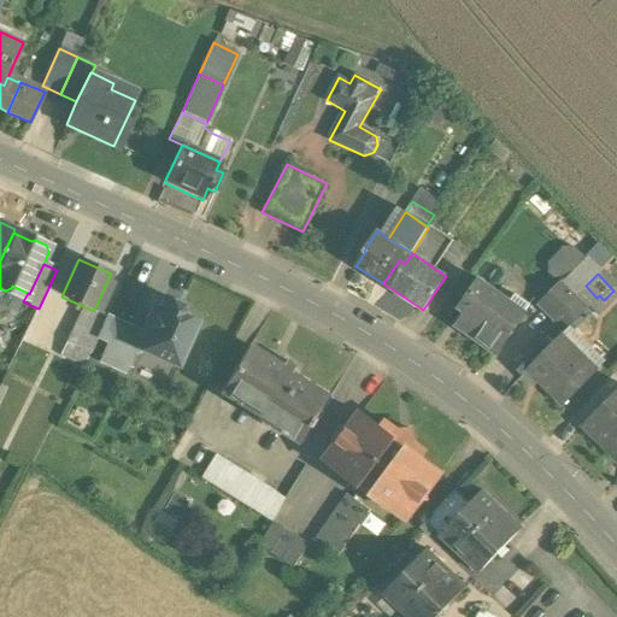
[(107,281),(94,310),(100,312),(113,283),(107,281)]
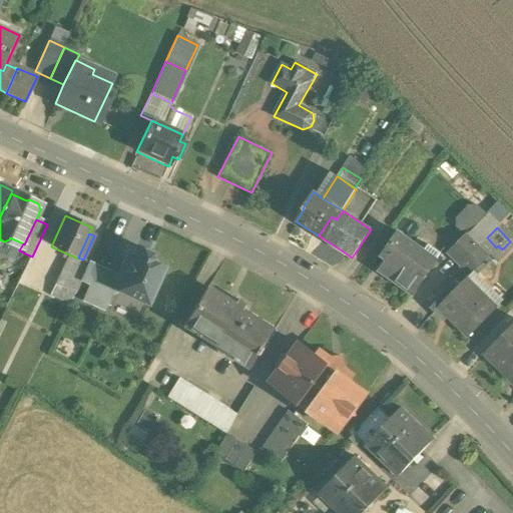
[(422,251),(397,234),(383,257),(389,261),(380,273),(413,296),(436,261),(435,261),(422,251)]
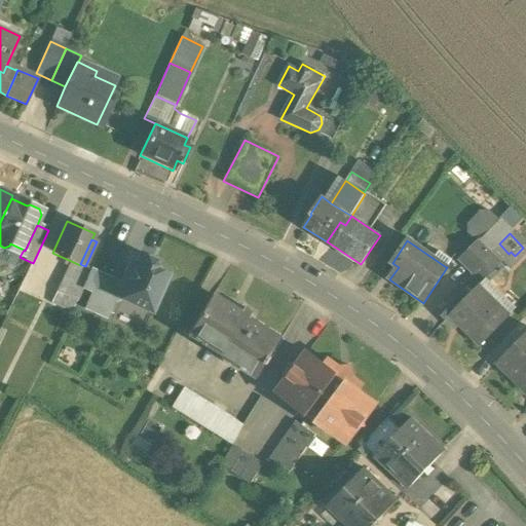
[(481,240),(460,261),(472,272),(492,251),(481,240)]
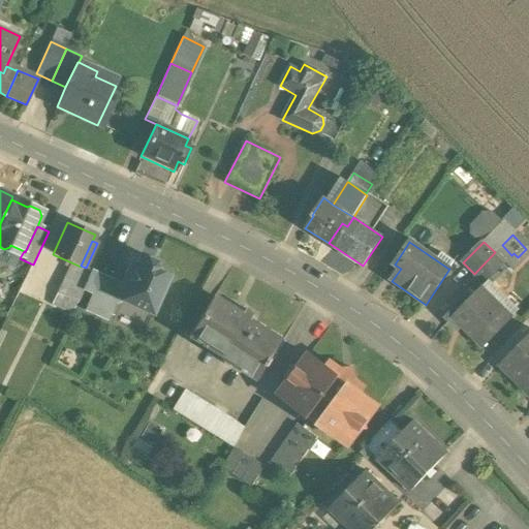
[(511,255),(502,245),(495,252),(474,274),(486,284),(489,281),(491,283),(492,282),(493,282),(508,267),(518,257),(514,253),(511,255)]
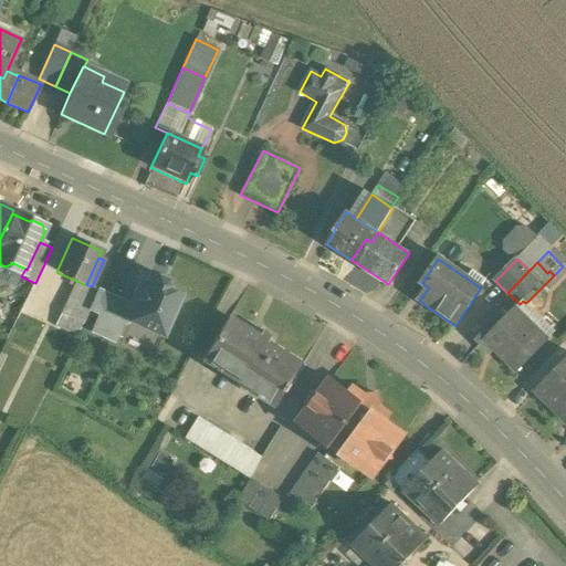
[(484,281),(470,271),(465,278),(480,287),(484,281)]
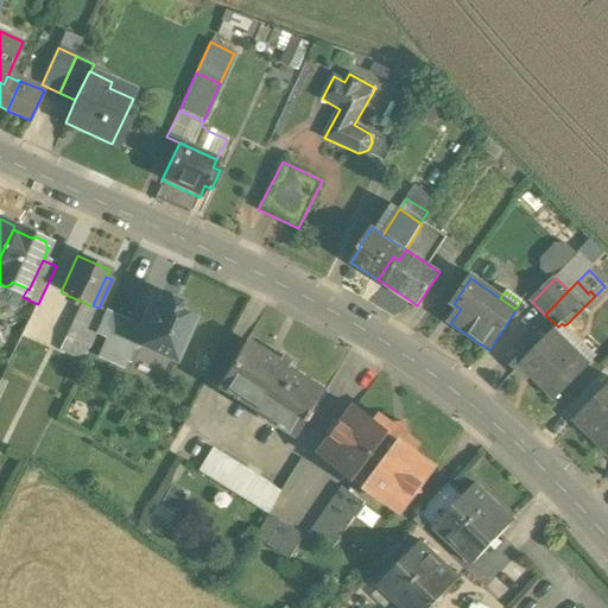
[(179,302),(162,293),(156,306),(149,304),(139,327),(138,329),(144,331),(138,346),(140,347),(175,362),(195,317),(179,311),(182,306),(179,302)]
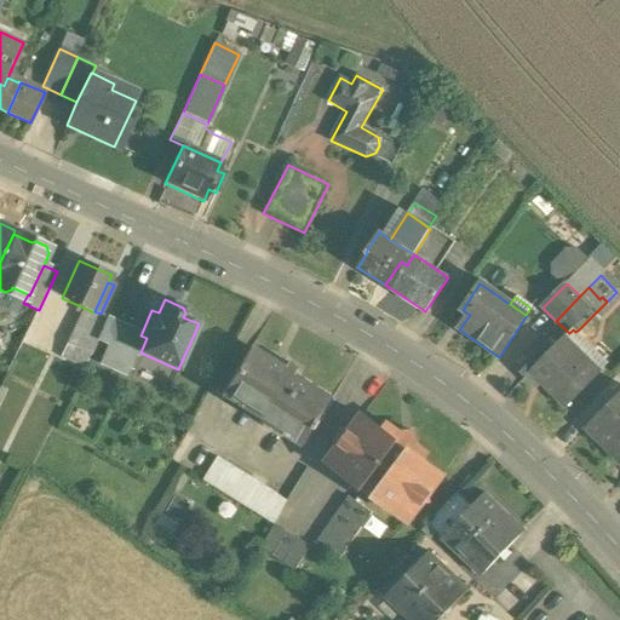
[(95,313),(84,308),(62,356),(84,366),(108,317),(101,314),(95,311),(95,313)]
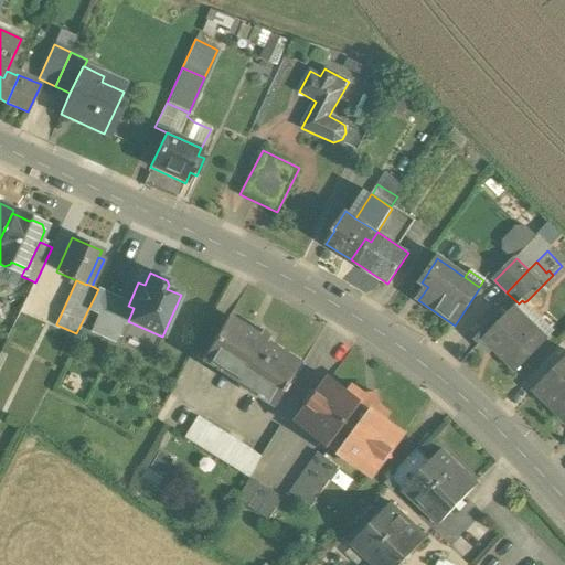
[(129,304),(98,290),(89,310),(99,315),(93,332),(114,342),(121,324),(130,322),(128,321),(134,308),(128,306),(129,304)]
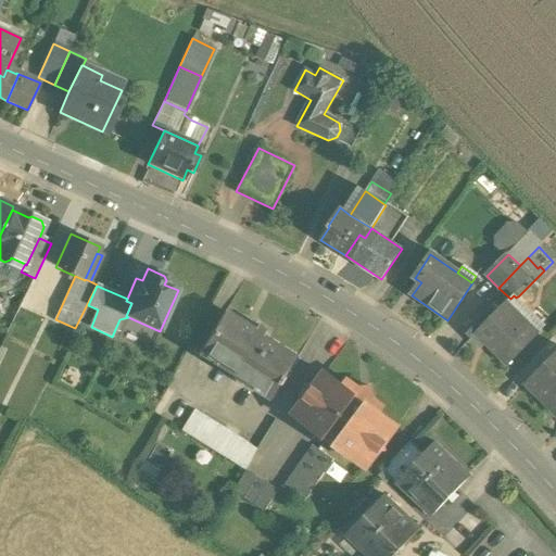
[(516,298),(514,295),(510,299),(506,303),(539,333),(545,327),(516,298)]
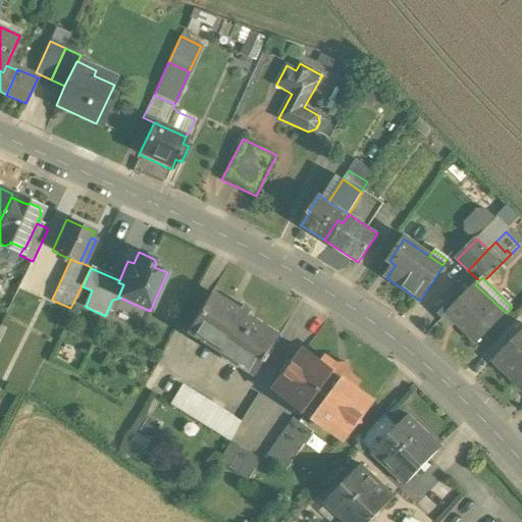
[(465,295),(447,314),(454,321),(476,343),(506,313),(475,284),(465,295)]
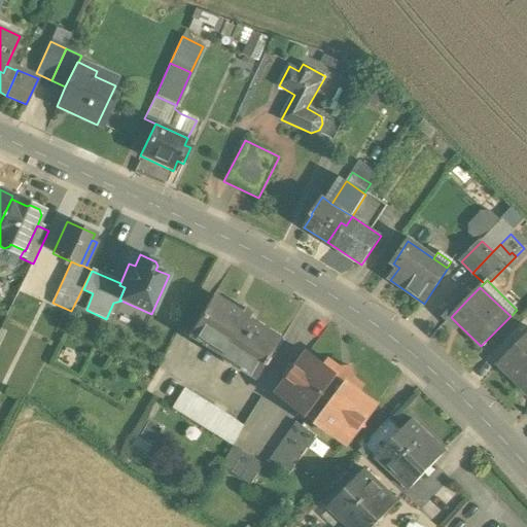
[(465,294),(444,317),(453,326),(458,324),(451,317),(469,297),(465,294)]
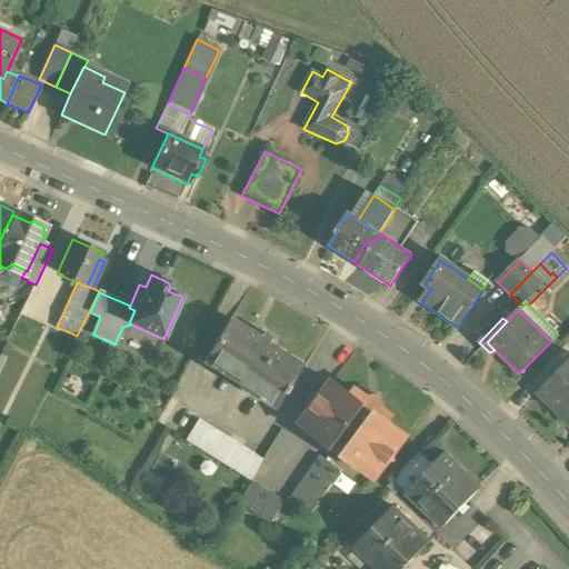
[(259,338),(230,319),(203,362),(278,409),(287,393),(290,395),(295,388),(292,386),(305,366),(271,346),(273,340),(262,332),(259,338)]
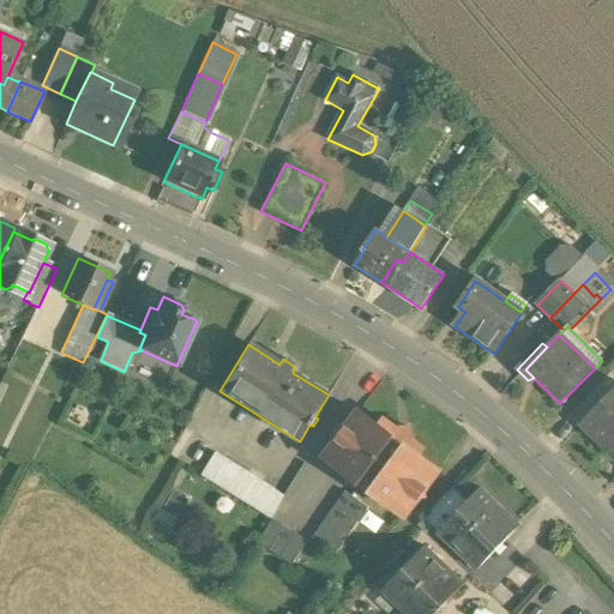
[(613,390),(581,425),(603,447),(606,446),(613,455),(613,390)]
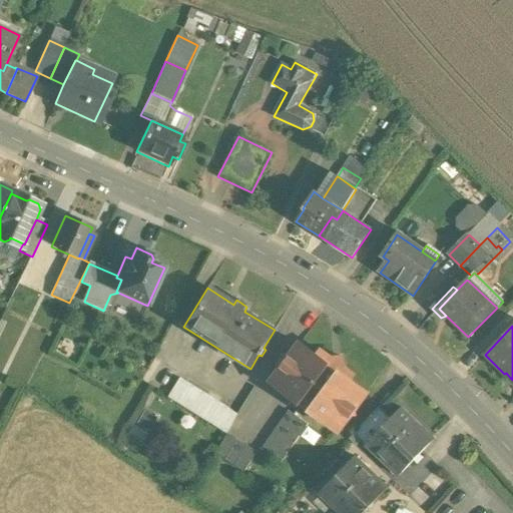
[(300,345),(272,383),(338,432),(350,416),(355,415),(354,411),(366,394),(349,381),(352,377),(341,368),(342,366),(341,359),(334,360),(332,362),(321,353),(317,358),(300,345)]
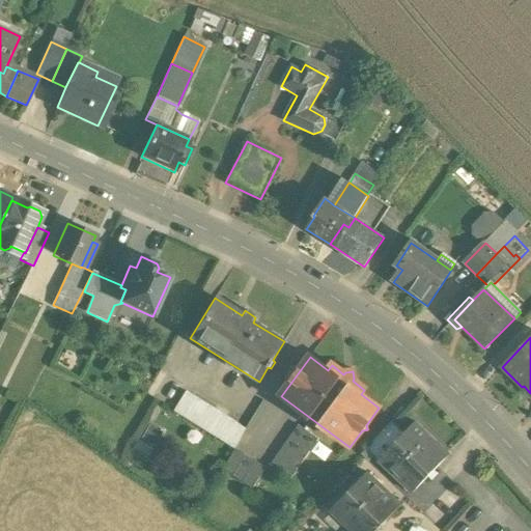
[(246,429),(185,392),(173,412),(233,449),(246,429)]
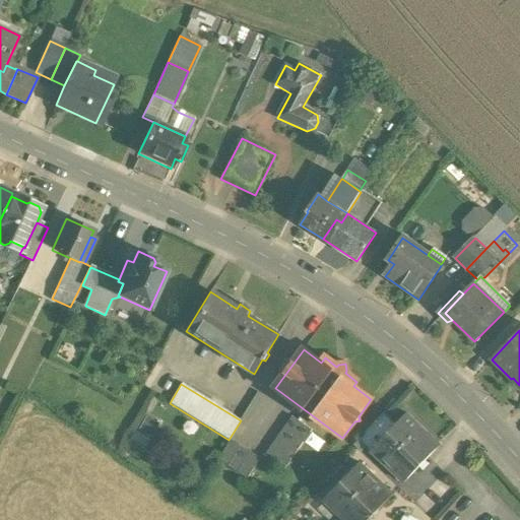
[(406,413),(371,451),(404,483),(440,446),(406,413)]
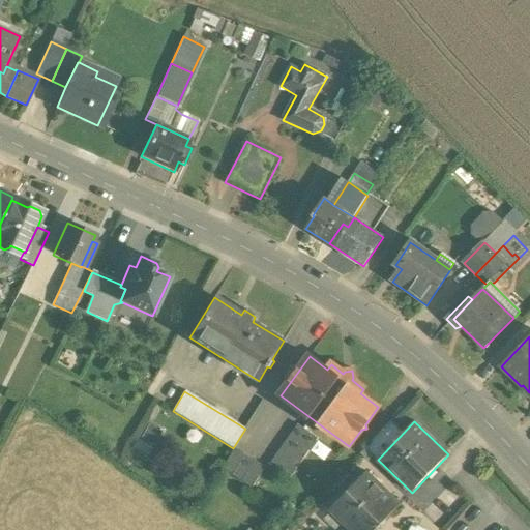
[(297,425),(268,466),(289,480),(317,440),(297,425)]
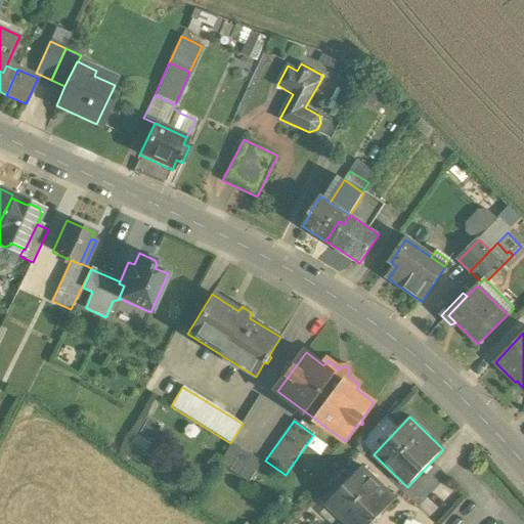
[(262,463),(231,443),(218,465),(249,483),(262,463)]
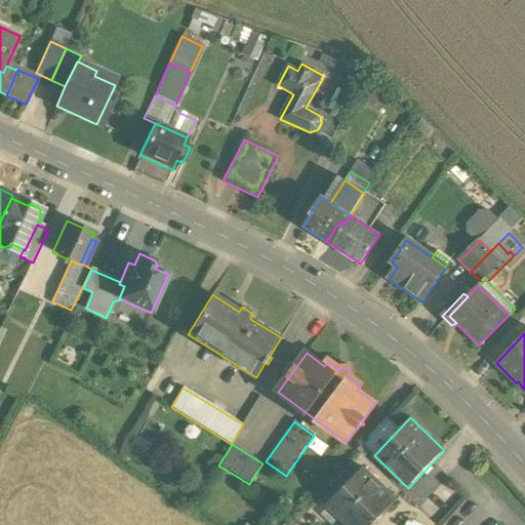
[(372,524),(397,500),(363,468),(326,506),(346,524),(372,524)]
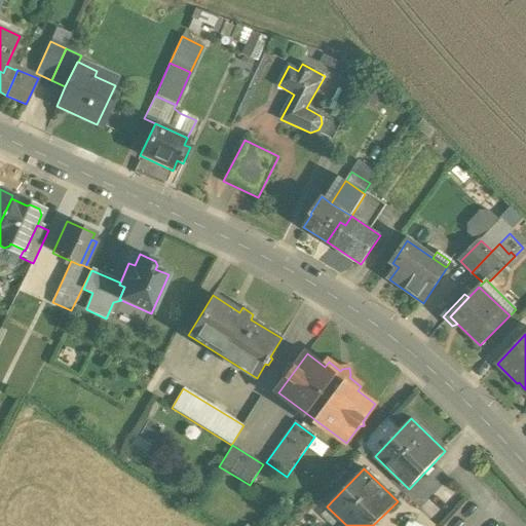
[(449,481),(443,485),(438,477),(417,490),(436,520),(462,503),(449,481)]
